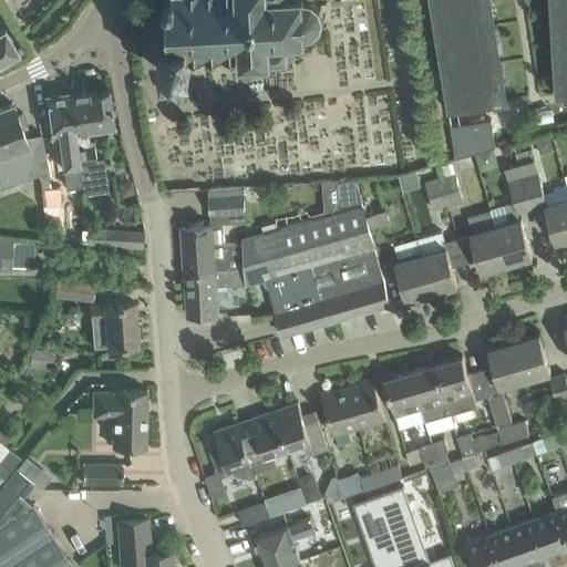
[(165,0),(165,1),(165,4),(167,8),(167,16),(164,16),(165,33),(168,33),(169,45),(158,47),(163,74),(191,71),(189,59),(237,57),(237,66),(243,65),(241,64),(250,64),(249,69),(261,69),(261,64),(269,63),(270,64),(271,64),(271,62),(288,61),(288,59),(290,57),(292,53),(294,52),(294,49),(292,45),(291,42),(306,42),(305,38),(313,35),(321,28),(325,18),(321,8),(313,0),(165,0)]
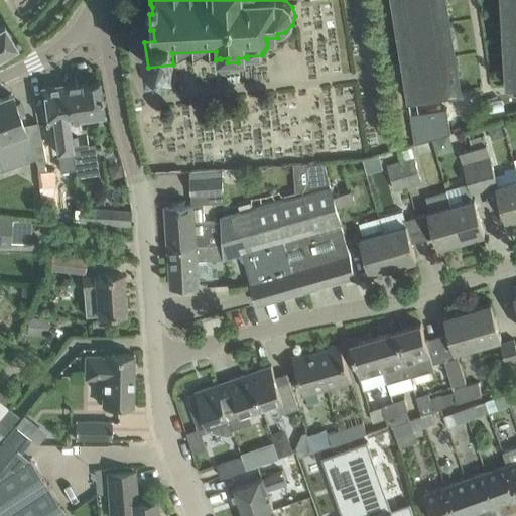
[(391,0),(408,100),(415,99),(459,92),(456,72),(450,73),(448,59),(454,58),(450,38),(445,38),(443,25),(447,24),(444,4),(439,5),(438,0),(391,0)]
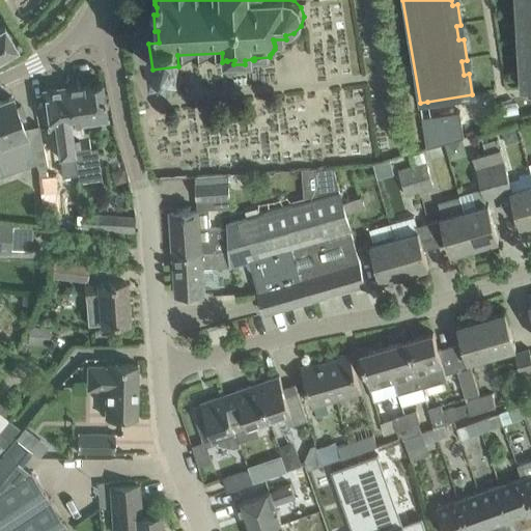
[(530,0),(519,0),(520,12),(525,11),(526,24),(521,24),(522,44),(527,43),(527,55),(523,55),(524,75),(529,74),(529,86),(524,86),(524,88),(525,89),(530,88),(530,0)]
